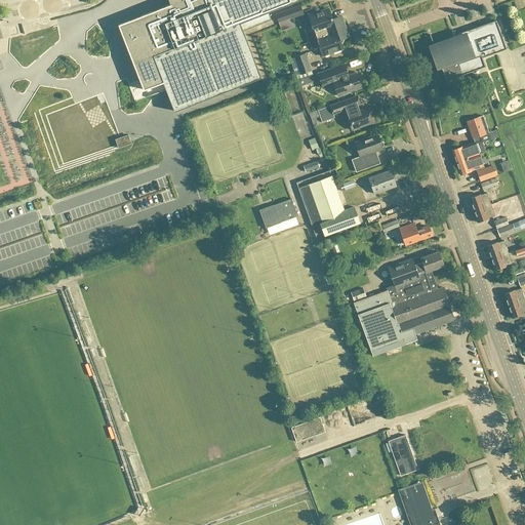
[(125,23),(118,26),(135,72),(139,83),(143,90),(162,83),(165,90),(174,112),(179,110),(260,78),(242,32),(271,21),(268,13),(300,0),(167,0),(170,5),(125,23)]
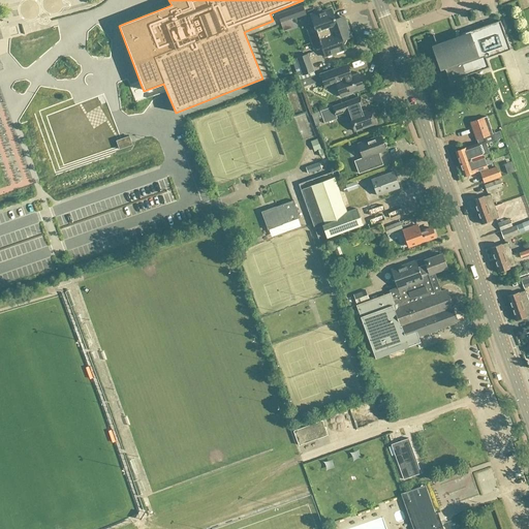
[(314,28),(307,31),(313,50),(320,48),(324,58),(345,51),(341,41),(351,37),(344,17),(334,21),(331,9),(317,13),(317,12),(309,14),(314,28)]
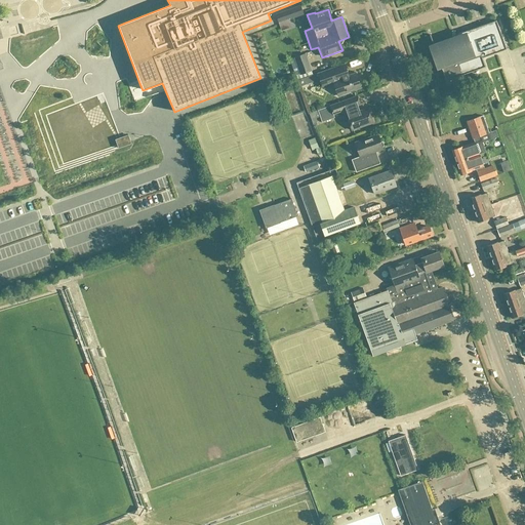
[(289,10),(276,15),(278,23),(291,18),(289,10)]
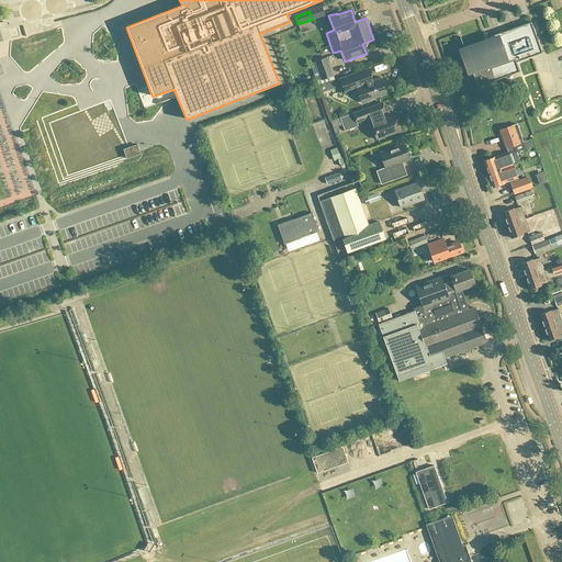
[(489,44),(464,53),(476,87),(519,72),(516,63),(541,54),(530,23),(489,37),(489,44)]
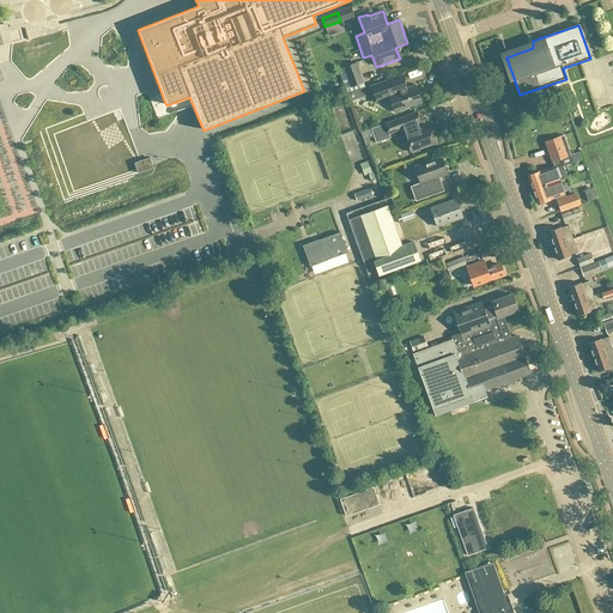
[(343,68),(338,71),(341,80),(346,95),(364,89),(363,83),(356,64),(343,68)]
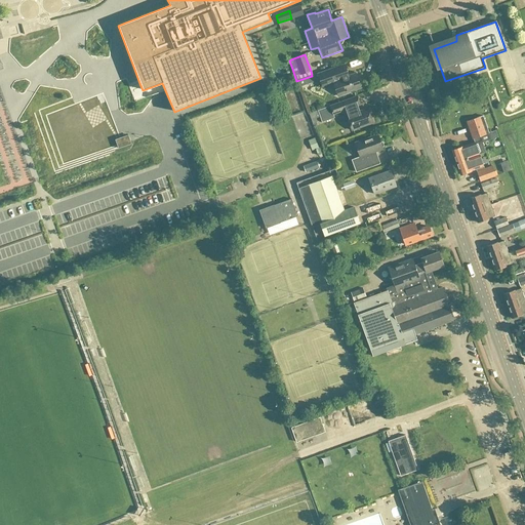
[(344,64),(317,74),(322,87),(333,83),(337,96),(360,88),(355,74),(348,76),(344,64)]
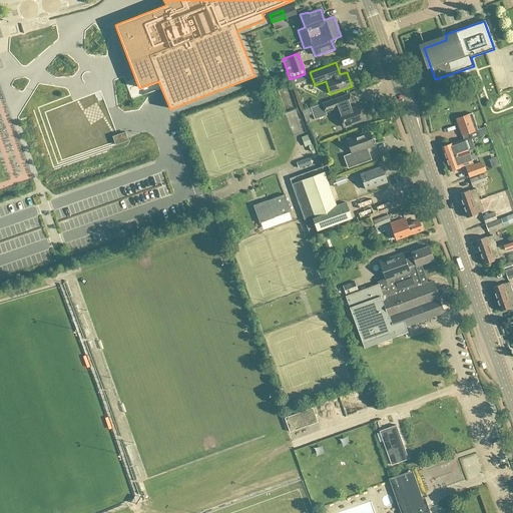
[(349,94),(311,108),(302,111),(304,116),(313,113),(315,120),(327,115),(326,112),(336,109),(343,129),(365,121),(359,106),(351,109),(349,104),(352,103),(349,94)]
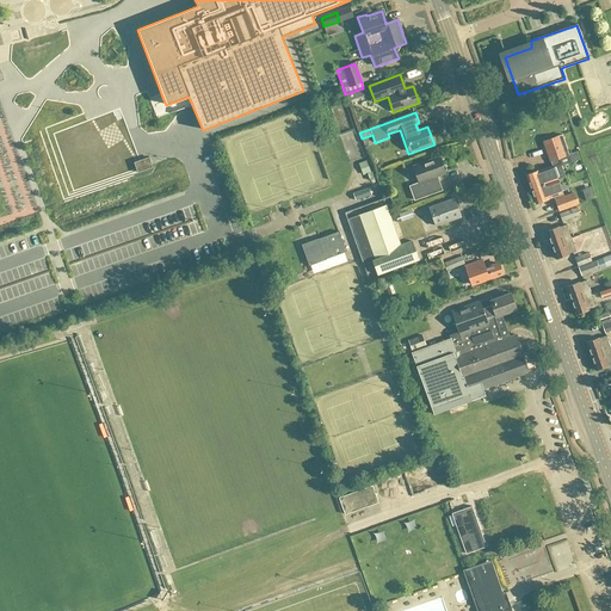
[(542,142),(549,164),(565,158),(557,136),(542,142)]
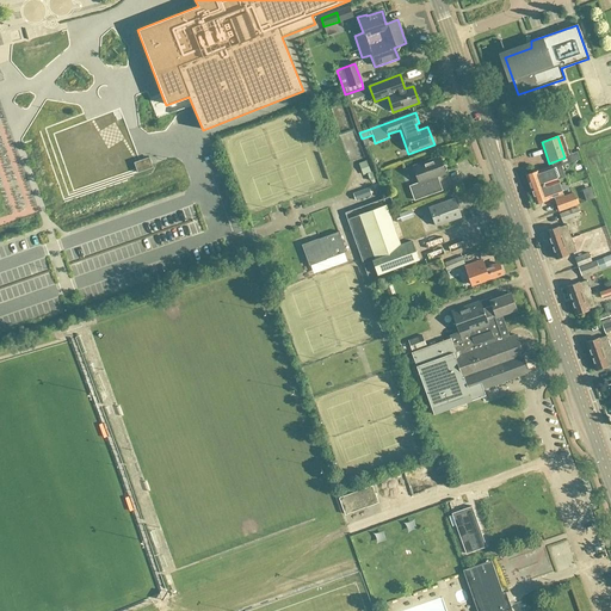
[(133,164),(136,173),(152,168),(150,166),(148,158),(133,164)]
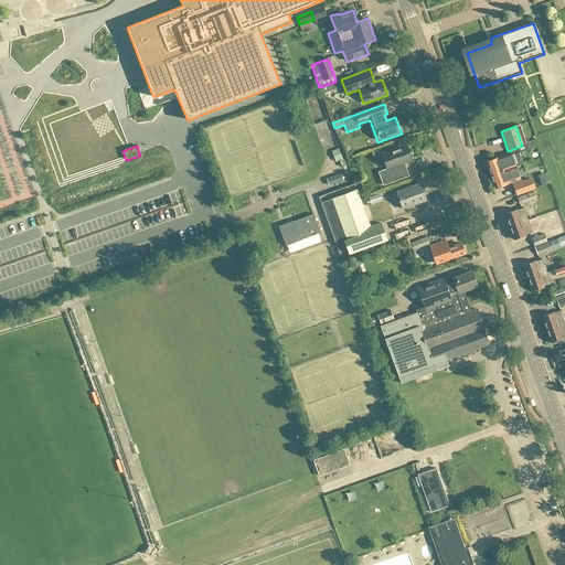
[(405,146),(382,153),(387,170),(377,173),(383,185),(408,177),(404,164),(412,161),(405,146)]
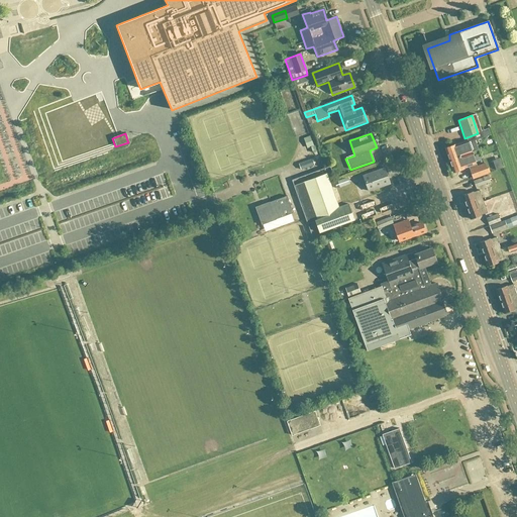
[(309,136),(303,139),(306,148),(313,146),(309,136)]
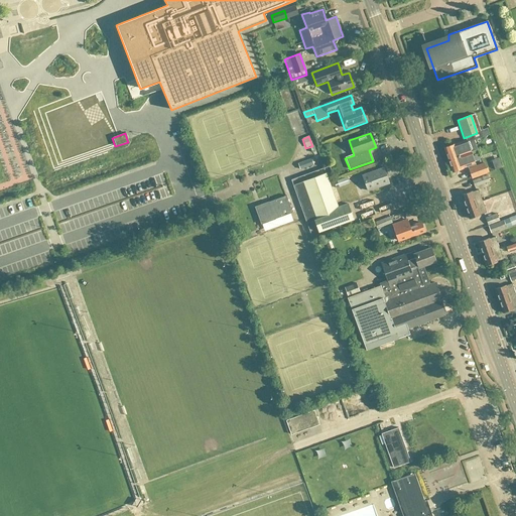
[(471,153),(467,141),(443,149),(448,161),(471,153)]
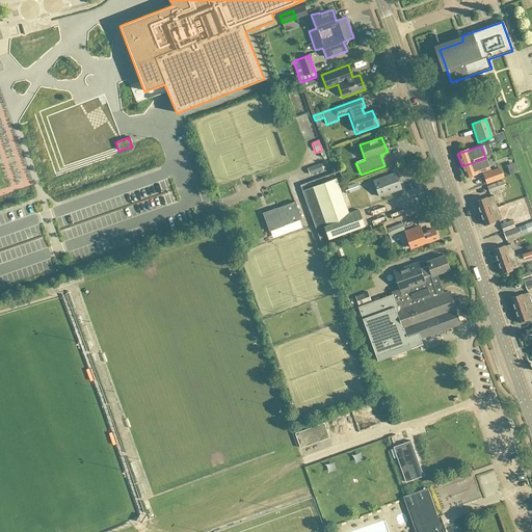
[(485,158),(462,166),(467,179),(477,175),(477,174),(489,169),(485,158)]
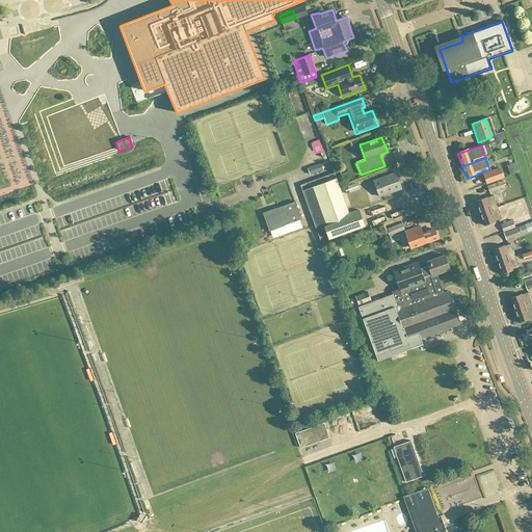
[(320,164),(307,169),(309,177),(323,170),(320,164)]
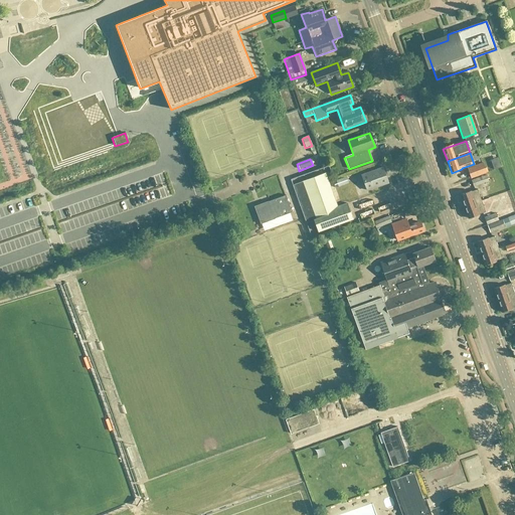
[(486,173),(483,163),(467,169),(470,179),(486,173)]
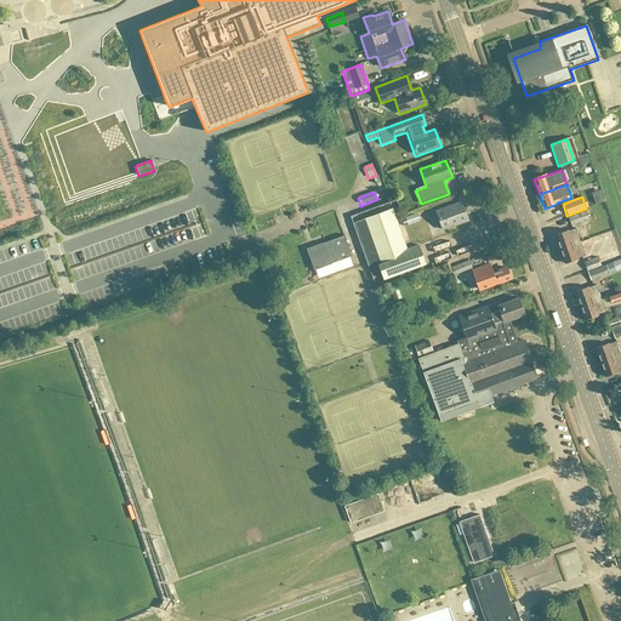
[(461,203),(436,211),(443,231),(468,222),(461,203)]
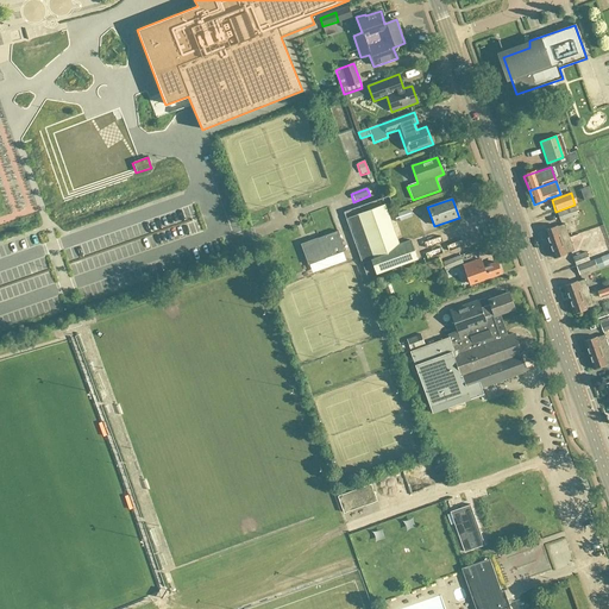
[(358,214),(358,215),(345,220),(362,265),(371,262),(376,274),(416,259),(409,242),(399,245),(384,205),(358,214)]
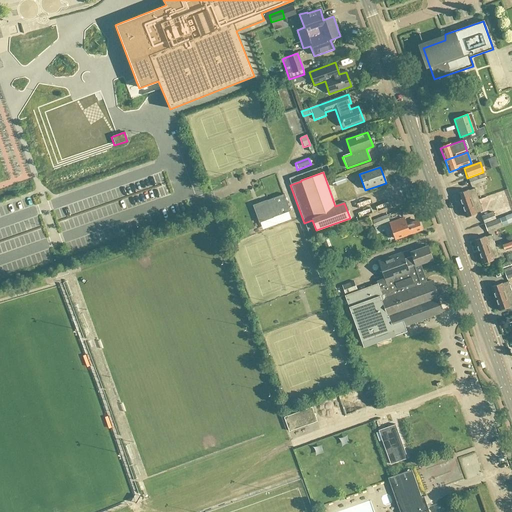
[(485,181),(483,175),(468,180),(470,186),(485,181)]
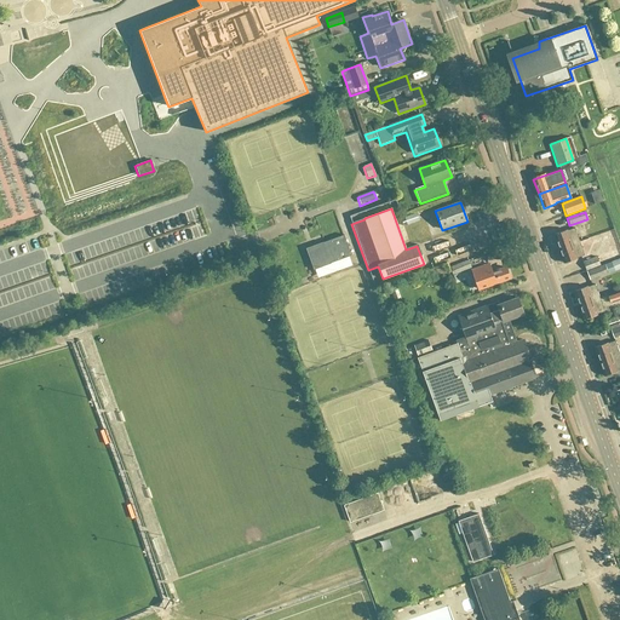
[(403,228),(419,222),(417,213),(400,219),(403,228)]
